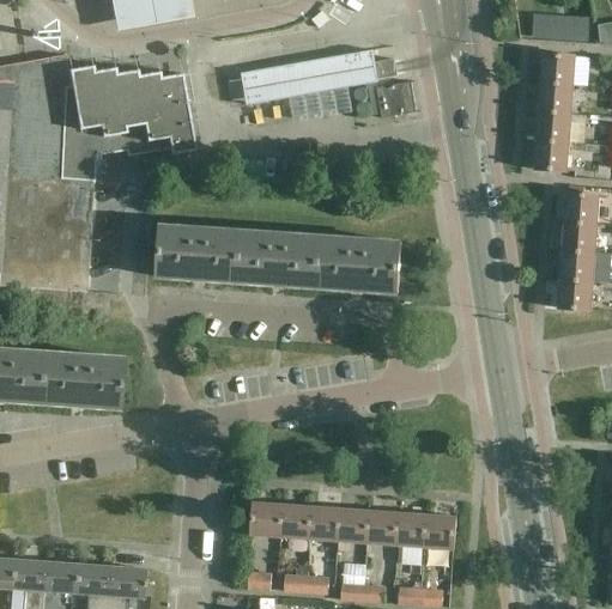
[(110,0),(111,11),(114,29),(193,14),(193,10),(192,0),(110,0)]
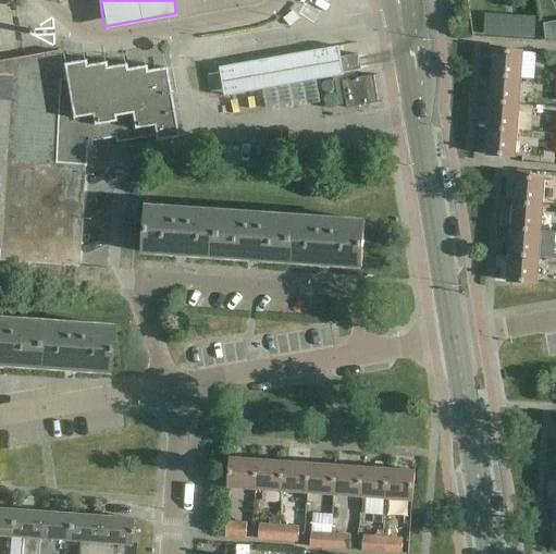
[(545,37),(555,34),(555,19),(542,21),(545,37)]
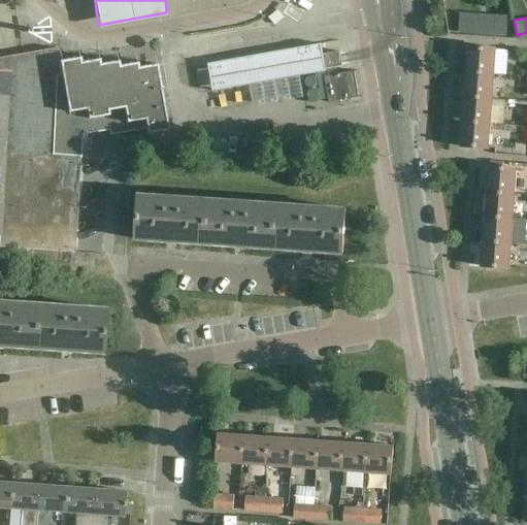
[(339,48),(322,52),(321,42),(209,62),(211,78),(213,89),(325,69),(325,66),(341,64),(340,57),(339,48)]
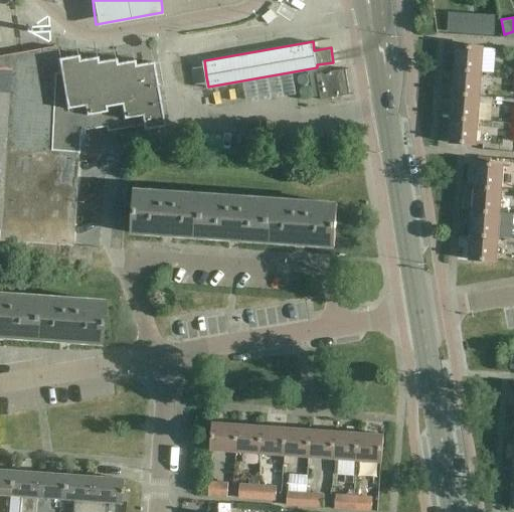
[(484,44),(456,42),(455,67),(482,69),(484,44)]
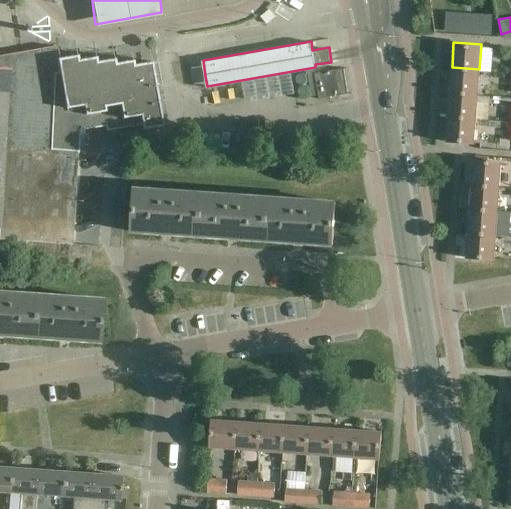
[(54,45),(0,54),(0,236),(47,240),(48,228),(71,229),(76,150),(78,151),(79,128),(105,124),(105,129),(141,123),(142,127),(162,124),(151,60),(133,63),(132,58),(115,61),(114,57),(96,60),(95,55),(78,58),(77,53),(56,57),(54,45)]
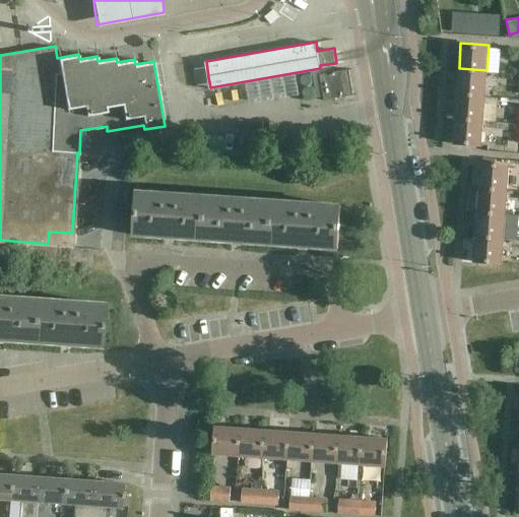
[(485,94),(487,70),(459,68),(457,92),(485,94)]
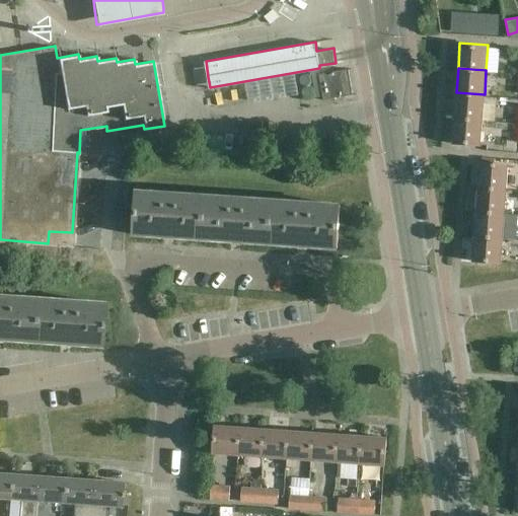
[(350,69),(325,73),(329,97),(354,93),(350,69)]
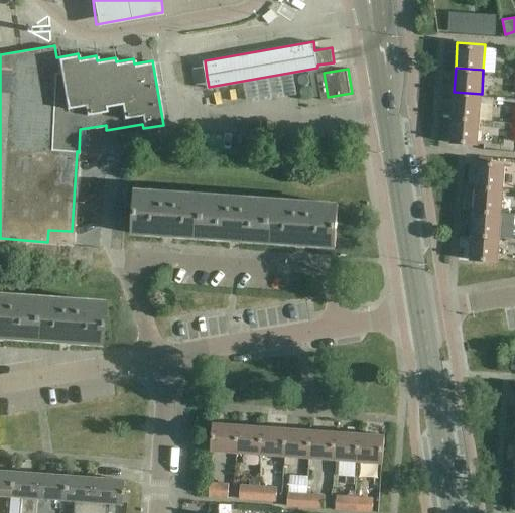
[(245,82),(248,101),(286,95),(283,75),(245,82)]
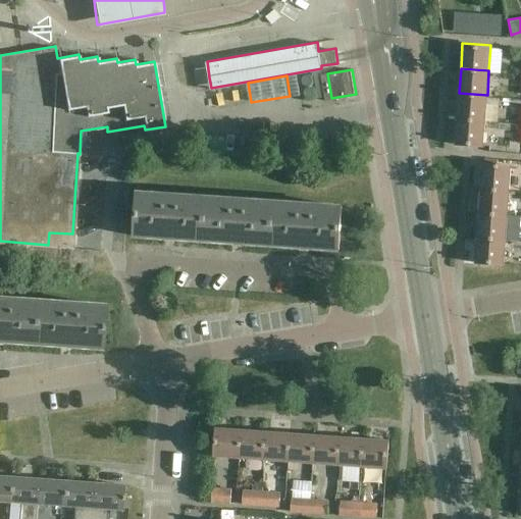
[(485,119),(487,95),(459,93),(457,116),(485,119)]
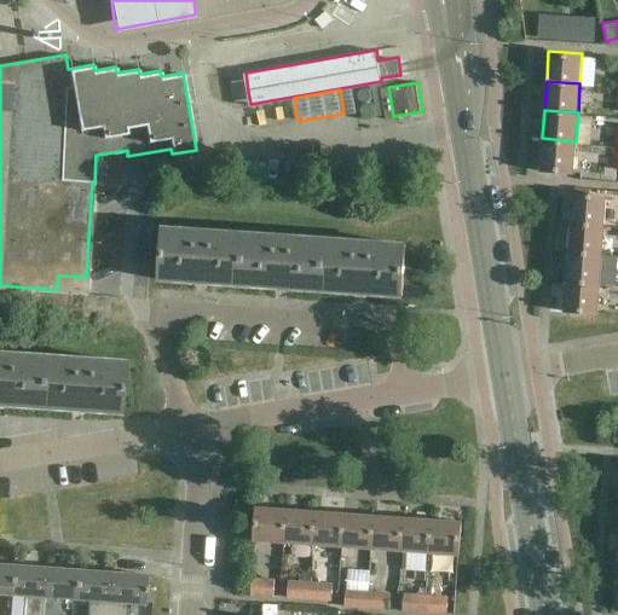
[(573,170),(576,141),(542,138),(539,168),(573,170)]
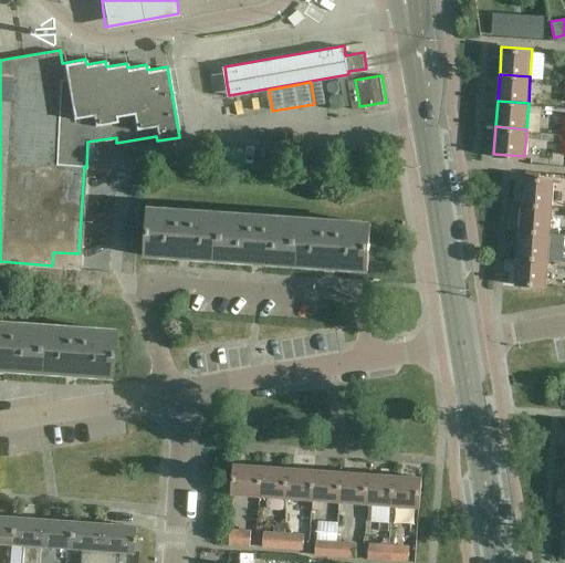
[(523,175),(521,202),(553,205),(554,177),(523,175)]
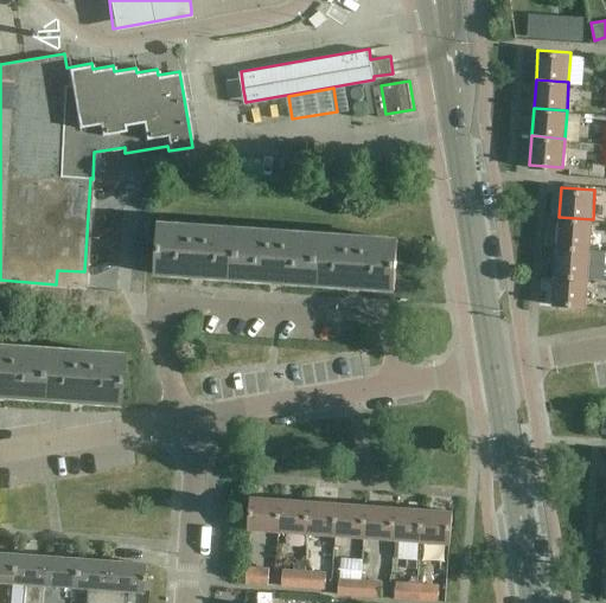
[(591,248),(593,219),(559,217),(557,245),(591,248)]
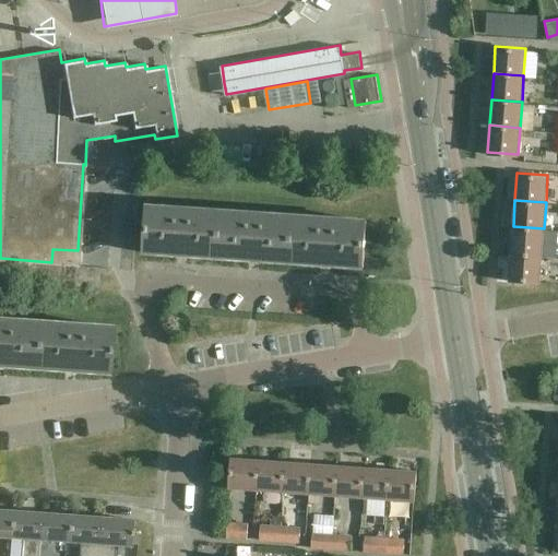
[(149,204),(145,251),(175,253),(187,255),(218,257),(222,210),(149,204)]
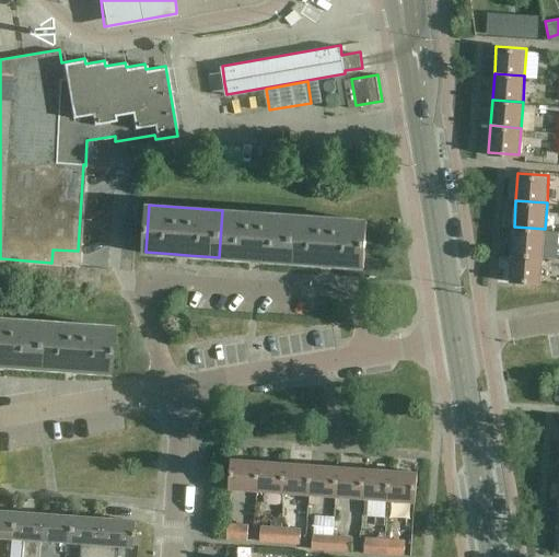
[(294,215),(222,210),(219,257),(247,258),(258,259),(291,262),(294,215)]
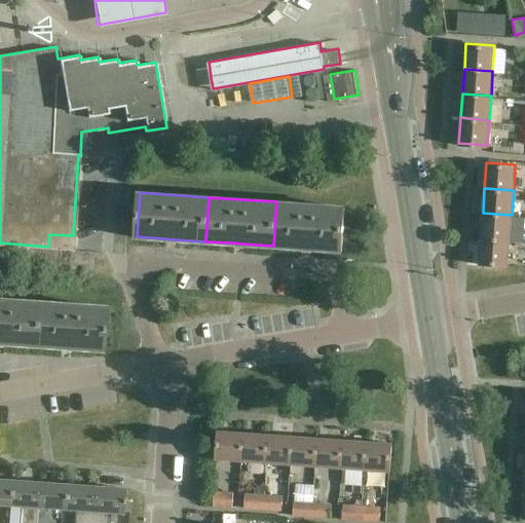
[(276,201),(273,246),(299,248),(342,251),(345,206),(276,201)]
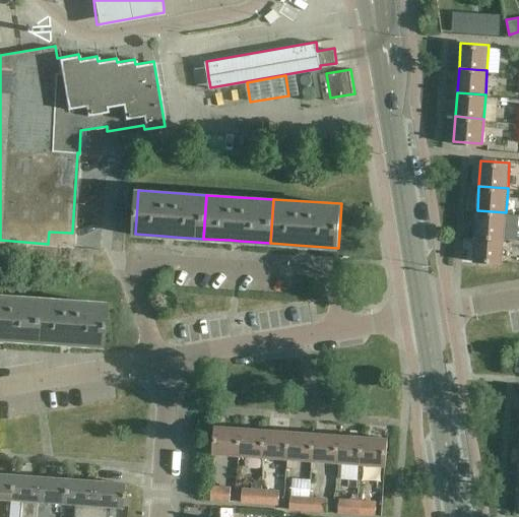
[(506,212),(477,210),(475,235),(504,237),(516,238),(518,213),(506,213),(506,212)]
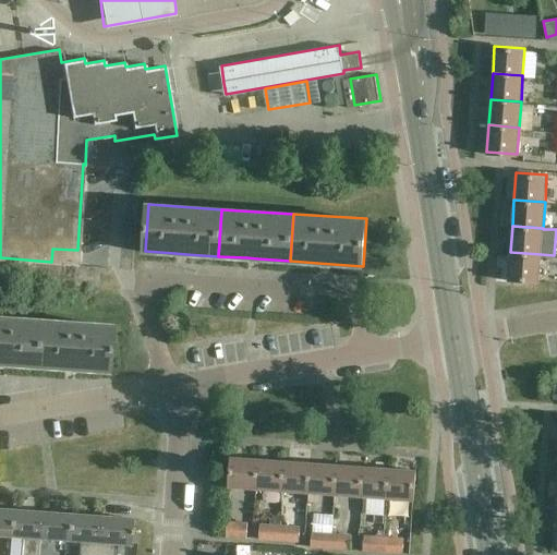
[(77,263),(77,250),(52,249),(51,262),(77,263)]
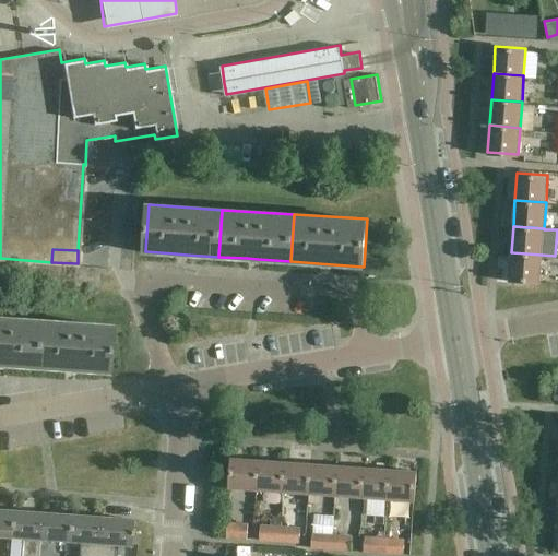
[(542,255),(511,252),(509,280),(539,282),(542,255)]
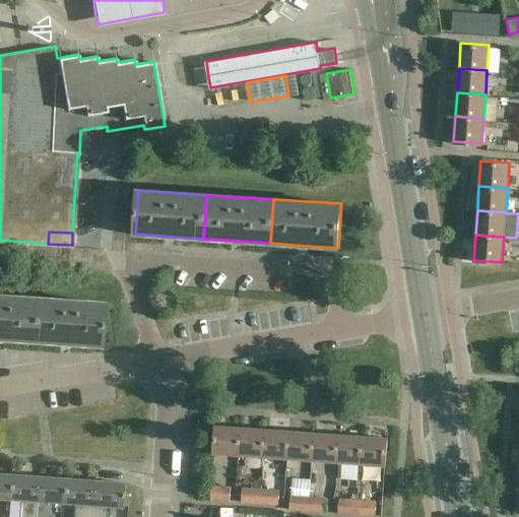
[(35,297),(0,294),(0,338),(2,339),(31,341),(35,297)]
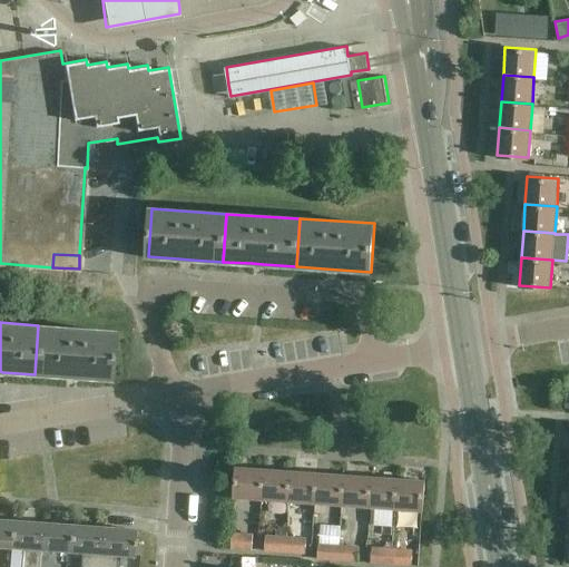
[(38,325),(35,374),(65,375),(76,377),(109,379),(113,331),(38,325)]
